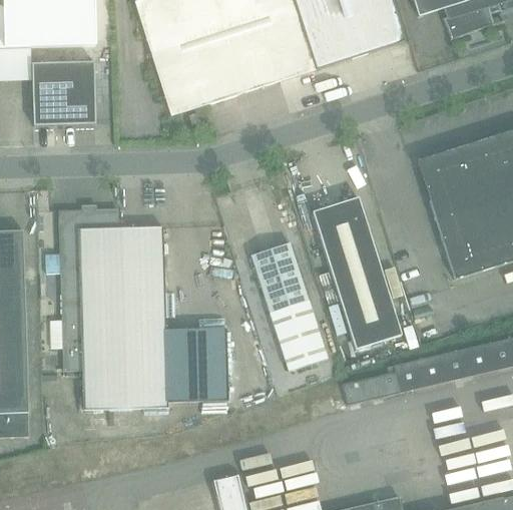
[(0,47),(96,44),(94,0),(2,0),(3,4),(0,4),(0,47)]
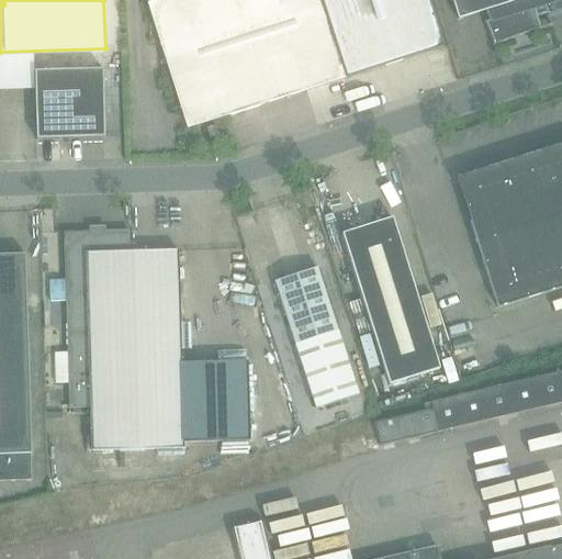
[(150,0),(147,1),(187,127),(346,77),(321,0),(150,0)]
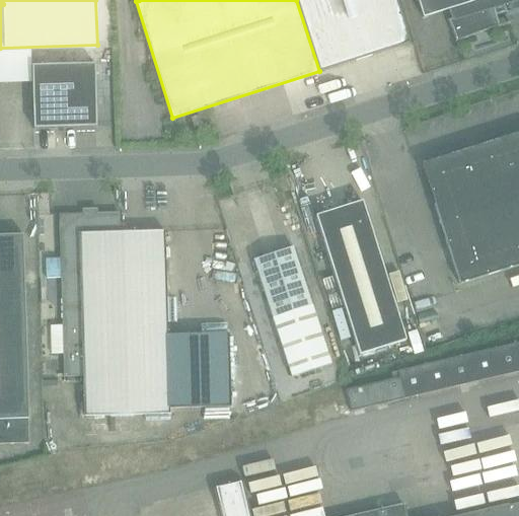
[(296,0),(319,71),(410,42),(395,0),(296,0)]
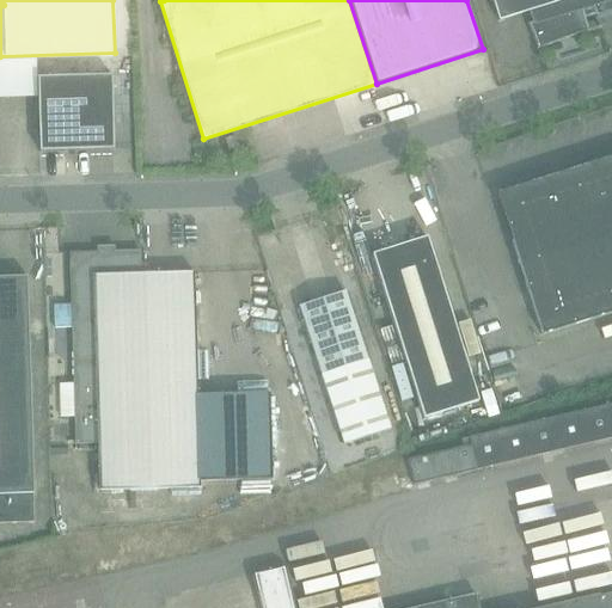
[(537,47),(537,48),(571,35),(601,25),(600,24),(588,28),(585,17),(595,13),(597,14),(611,8),(611,0),(493,0),(499,19),(532,8),(537,18),(530,22),(528,20),(527,20),(538,45),(537,47)]
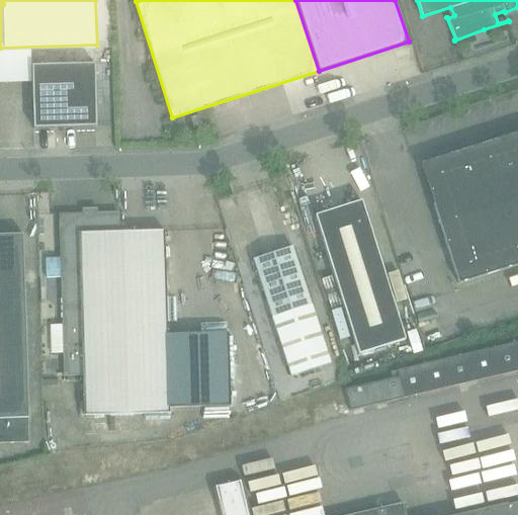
[(32,64),(33,126),(96,124),(94,63),(32,64)]
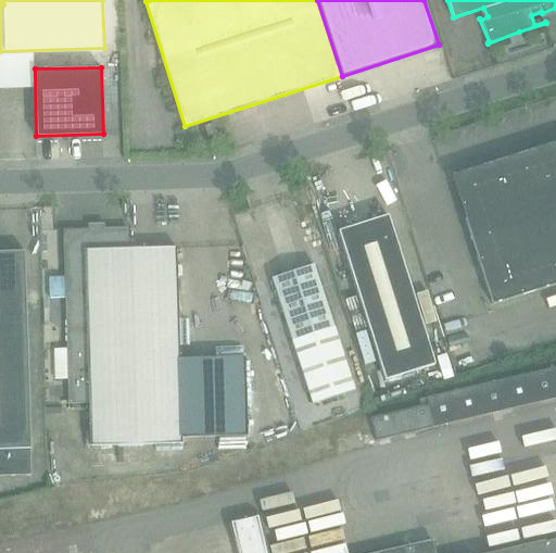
[(555,140),(452,174),(492,302),(555,281),(555,140)]
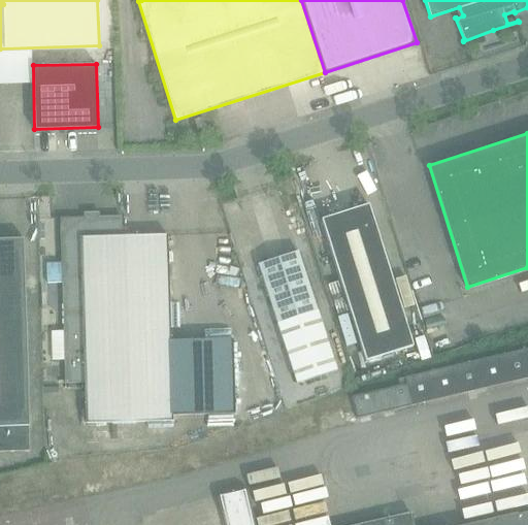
[(321,218),(365,360),(413,345),(368,203),(321,218)]
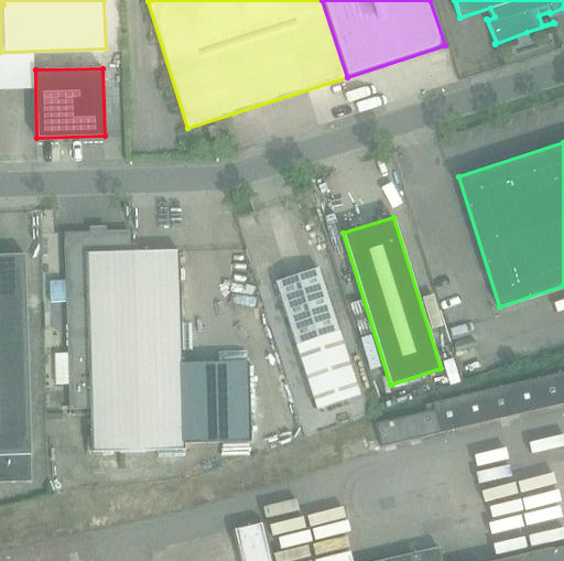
[(65,279),(50,279),(51,301),(66,300),(67,354),(68,384),(69,408),(90,407),(91,451),(184,448),(184,442),(251,440),(249,360),(182,363),(180,271),(179,249),(130,250),(129,229),(125,229),(64,230),(65,252),(65,279)]
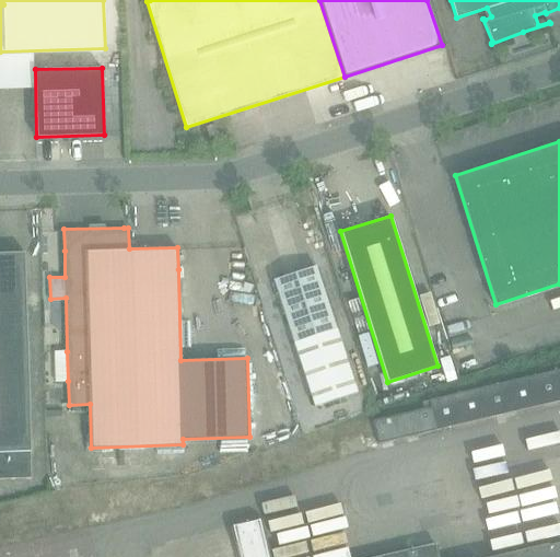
[(0,477),(31,476),(31,450),(25,274),(24,252),(0,252),(0,477)]
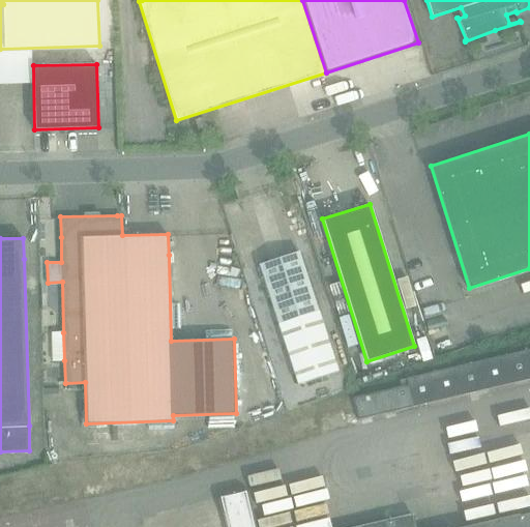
[(297,384),(337,371),(298,251),(259,264),(297,384)]
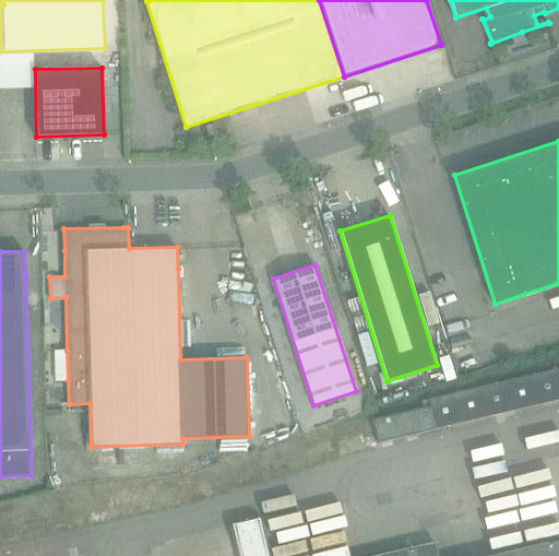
[(558,398),(558,367),(421,400),(424,406),(372,418),(378,441),(558,398)]
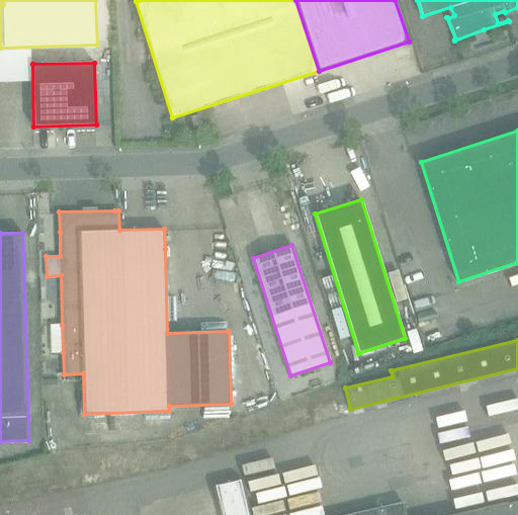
[(517,514),(517,500),(454,514),(406,514),(403,502),(347,514),(247,514),(240,481),(217,486),(223,514),(517,514)]
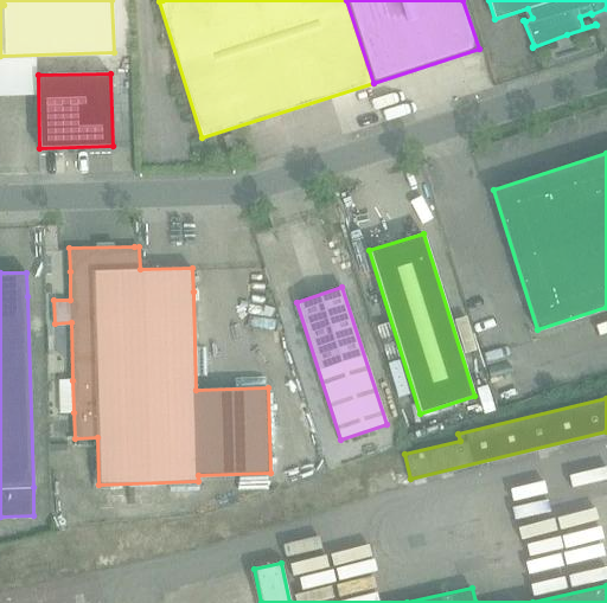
[(343,576),(315,582),(318,592),(345,587),(343,576)]
